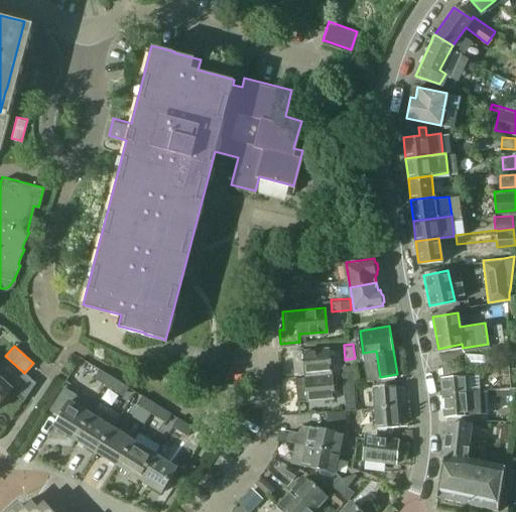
[(294,373),(331,370),(329,346),(292,350),(294,373)]
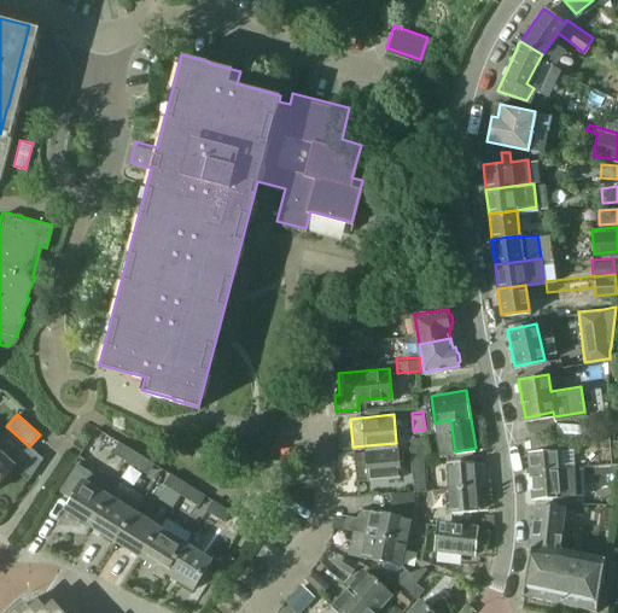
[(409,435),(410,444),(426,443),(426,433),(409,435)]
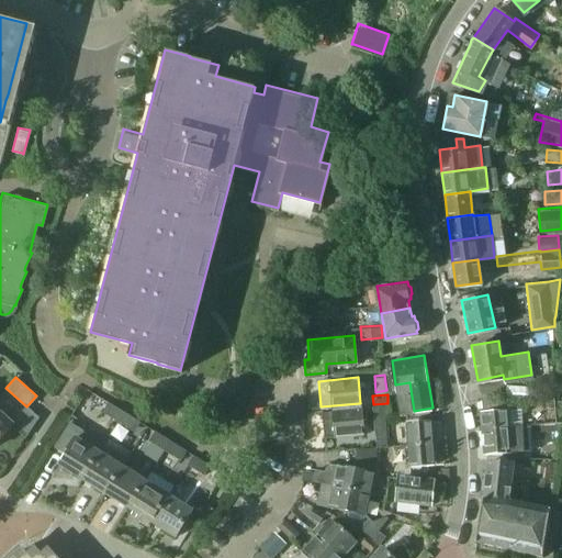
[(482,411),(480,411),(481,427),(507,424),(523,423),(520,408),(506,409),(505,403),(501,403),(499,394),(481,395),(482,411)]
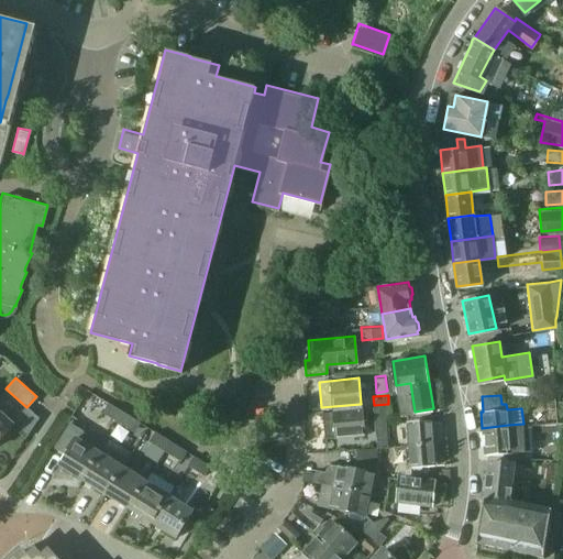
[(119,420),(124,412),(108,402),(102,409),(119,420)]
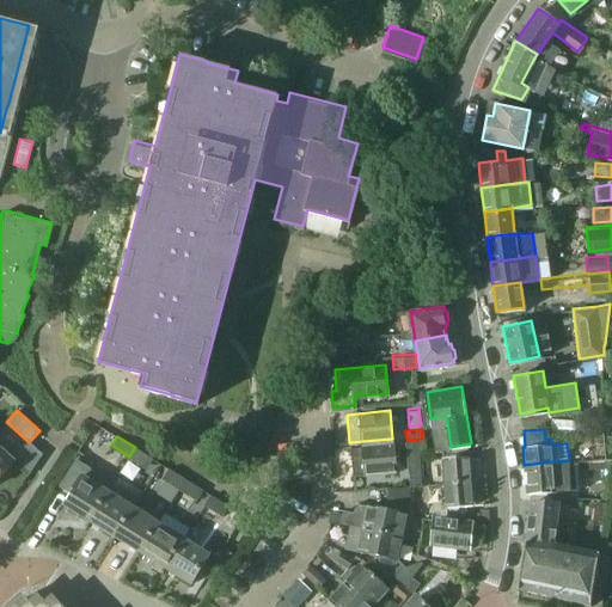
[(405,440),(409,472),(422,471),(420,453),(424,453),(422,439),(407,440),(405,440)]
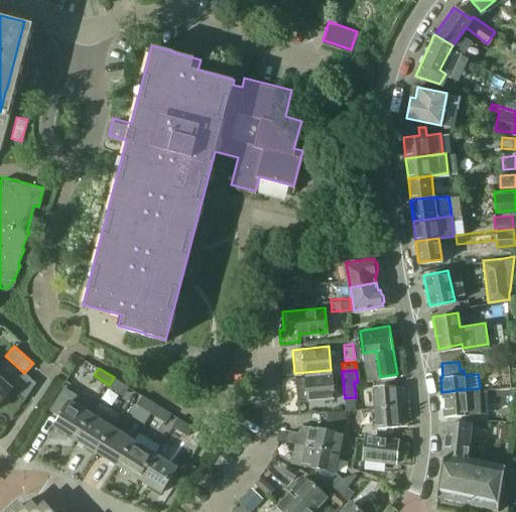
[(296,401),(333,398),(331,374),(294,376),(296,401)]
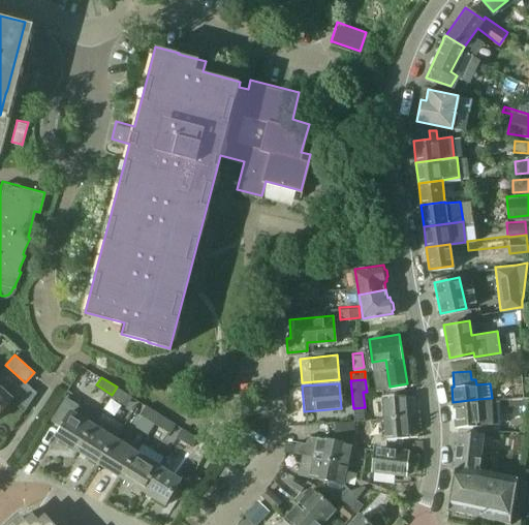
[(0,387),(0,409),(11,397),(0,387)]
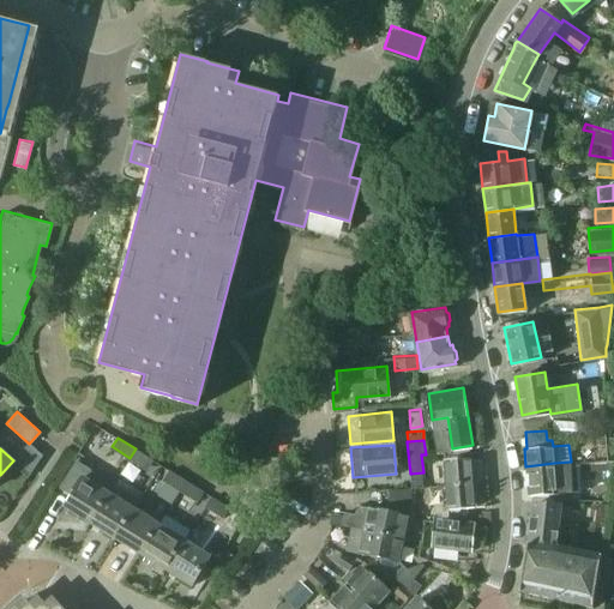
[(136,448),(130,458),(145,468),(151,458),(136,448)]
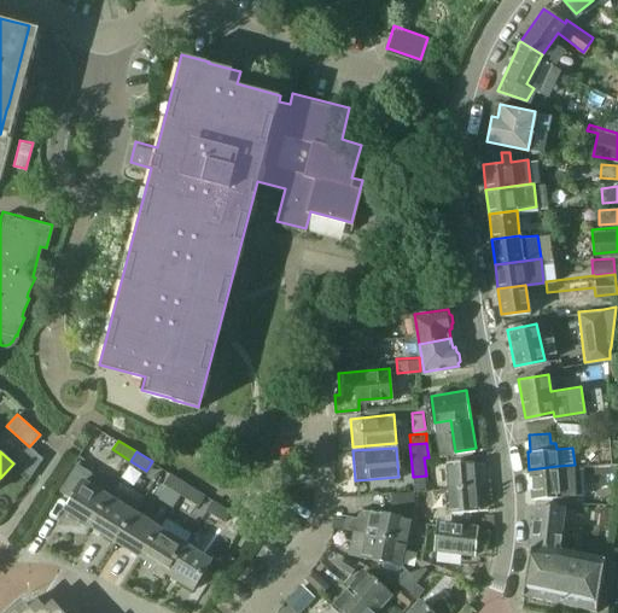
[(59,488),(73,495),(64,508),(89,524),(115,485),(76,461),(59,488)]
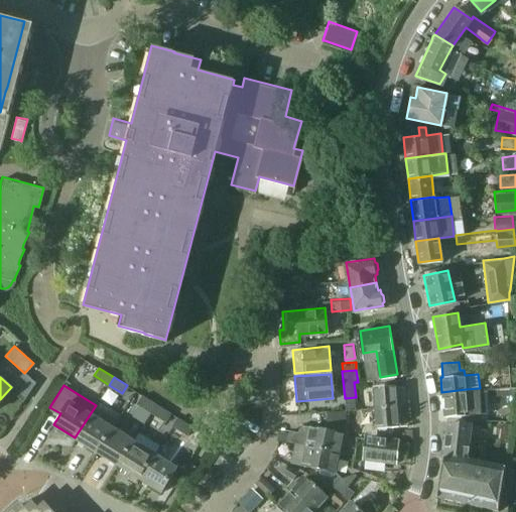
[(374,387),(376,406),(398,404),(397,386),(374,387)]
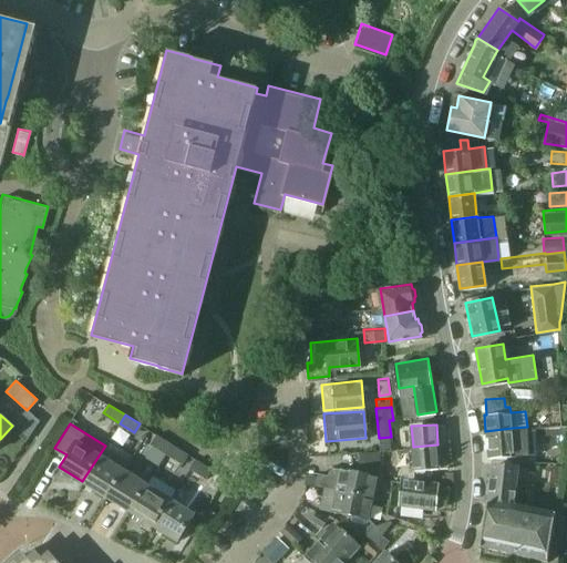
[(512,428),(485,431),(487,457),(514,456),(525,454),(525,443),(545,441),(546,441),(545,427),(545,425),(527,427),(512,428)]
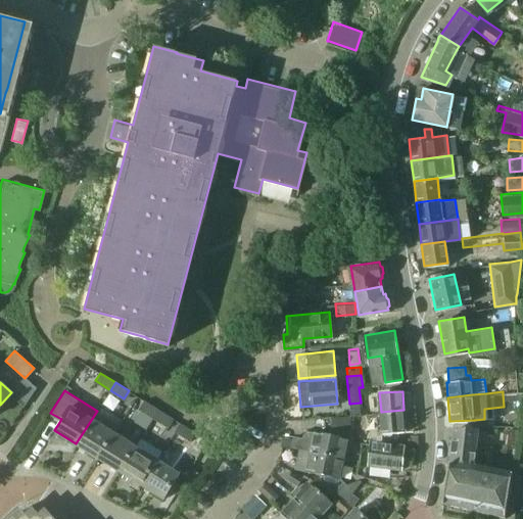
[(139,408),(153,417),(158,409),(144,399),(139,408)]
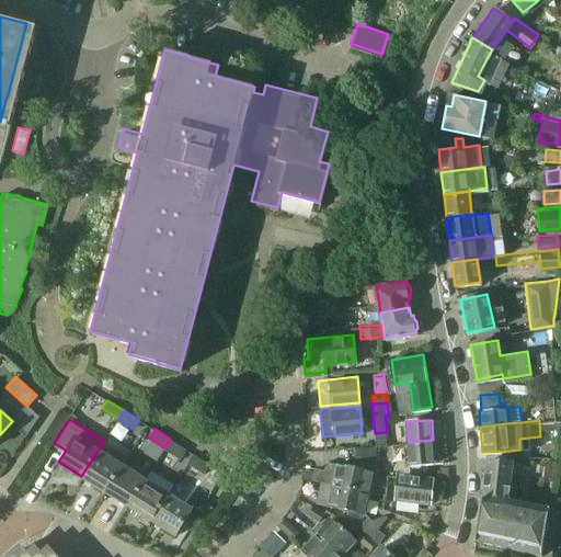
[(179,456),(184,448),(170,439),(164,447),(179,456)]
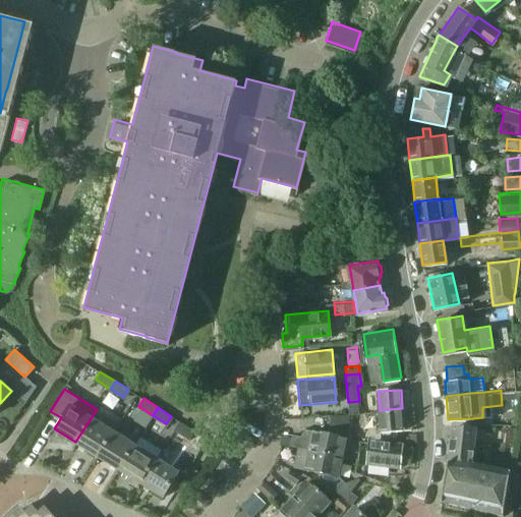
[(397,428),(403,428),(402,408),(380,410),(382,438),(398,437),(397,428)]
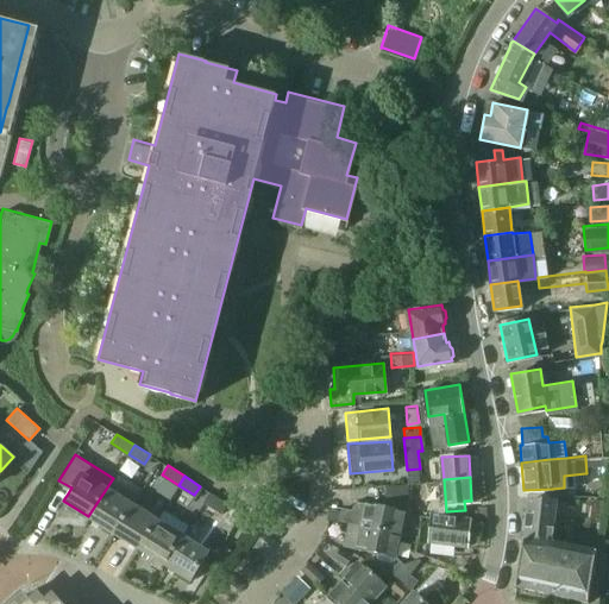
[(113,478),(88,516),(113,532),(132,503),(138,494),(113,478)]
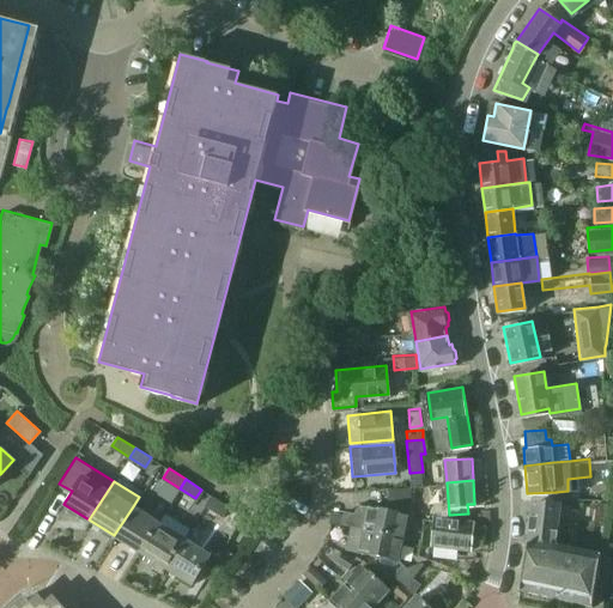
[(220,514),(226,505),(211,494),(205,504),(220,514)]
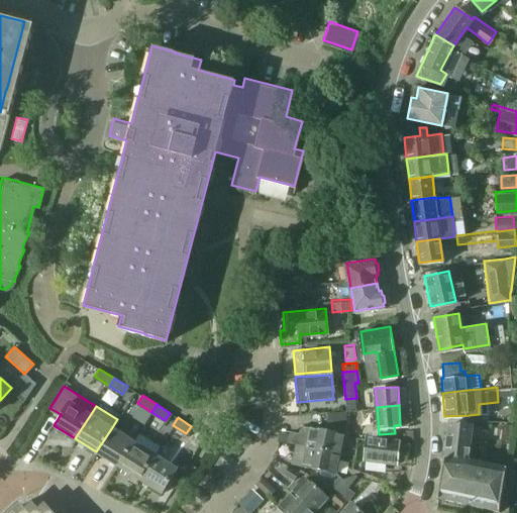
[(297,442),(297,443),(339,452),(343,433),(302,423),(300,431),(291,429),(289,440),(297,442)]
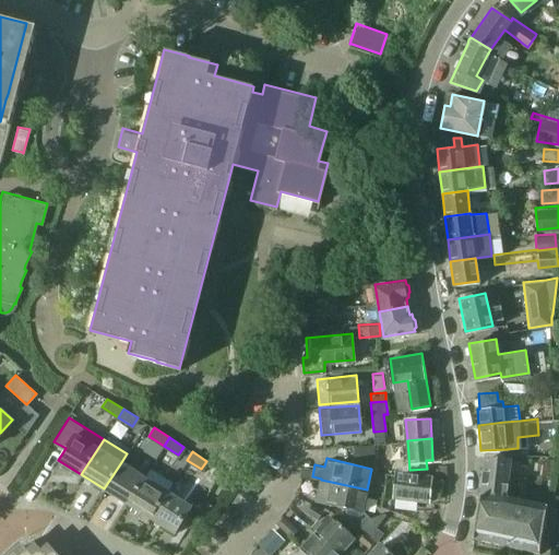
[(484,458),(480,494),(507,496),(509,460),(484,458)]
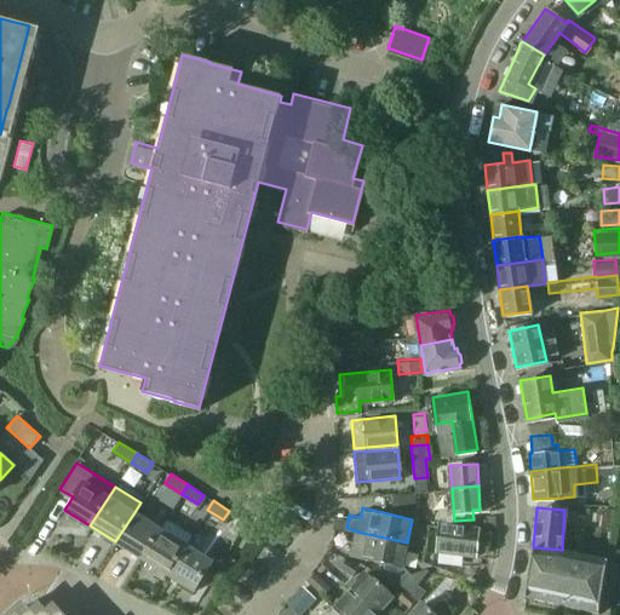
[(135,512),(115,541),(141,558),(160,528),(135,512)]
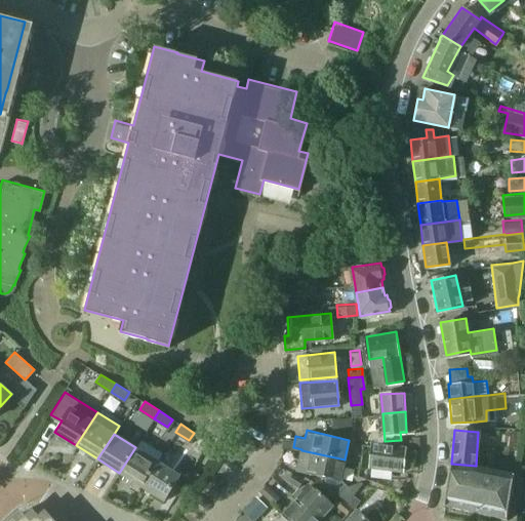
[(402,471),(405,448),(374,445),(372,468),(402,471)]
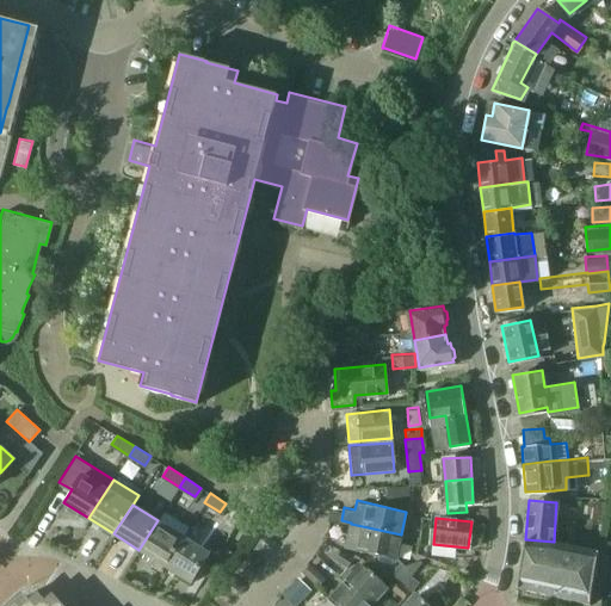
[(158,520),(139,550),(164,566),(183,536),(158,520)]
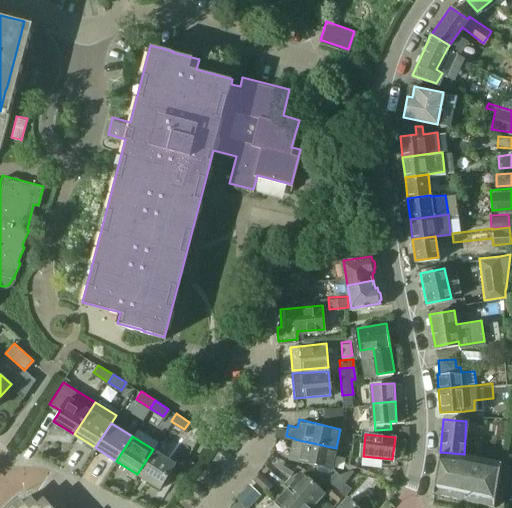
[(331,467),(336,448),(294,439),(289,456),(331,467)]
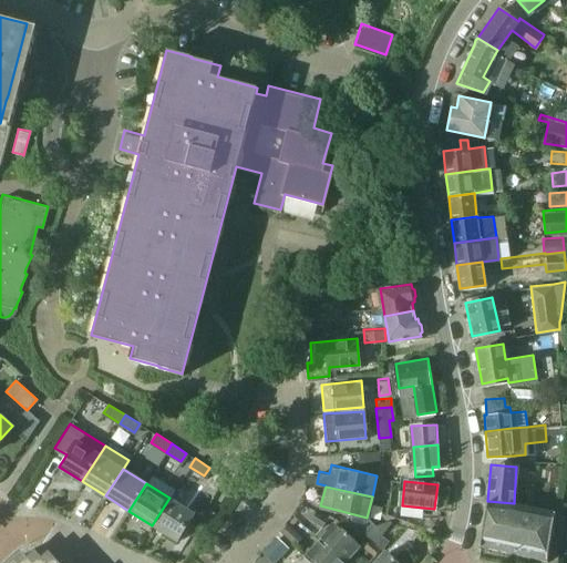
[(169,498),(152,525),(176,540),(193,512),(169,498)]
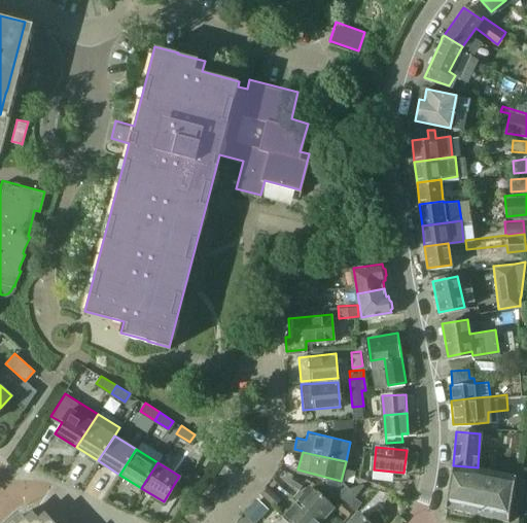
[(517,476),(478,467),(453,465),(453,469),(448,506),(510,521),(517,476)]
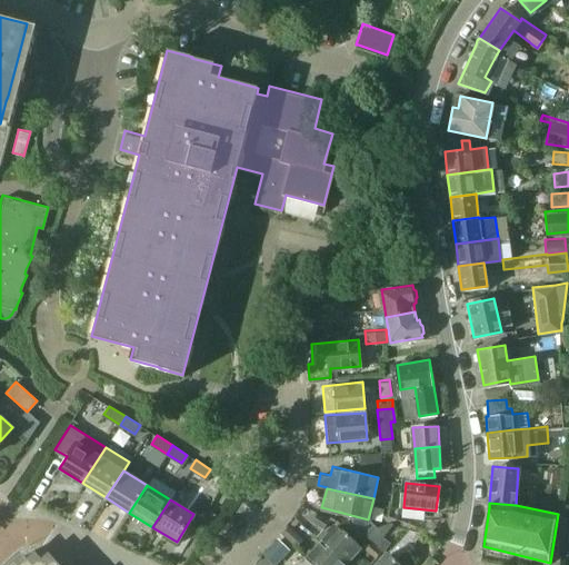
[(322,528),(328,519),(319,512),(312,521),(322,528)]
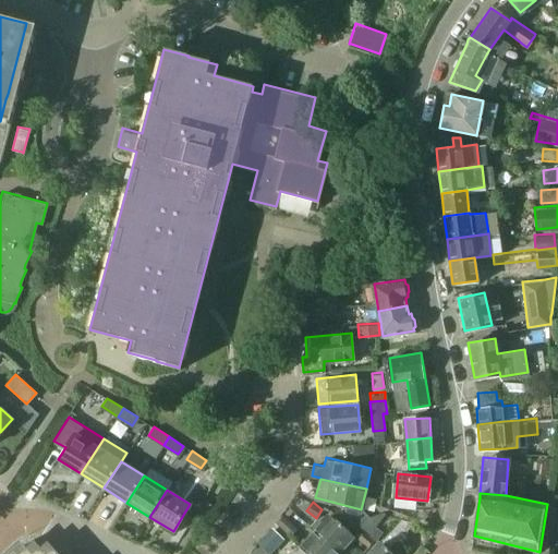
[(276,521),(289,534),(296,527),(282,514),(276,521)]
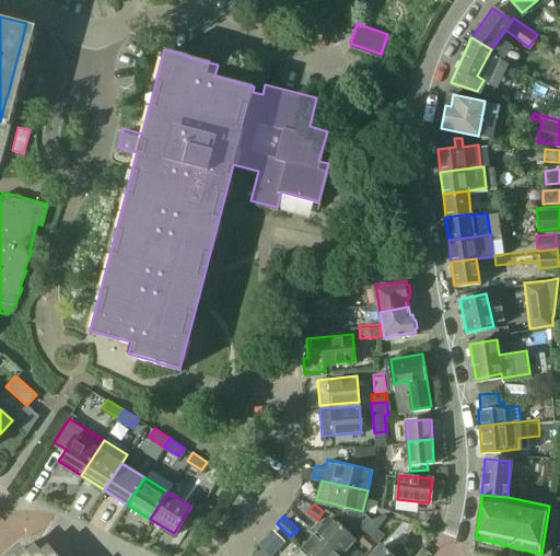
[(313,528),(340,554),(354,539),(331,517),(323,525),(319,522),(313,528)]
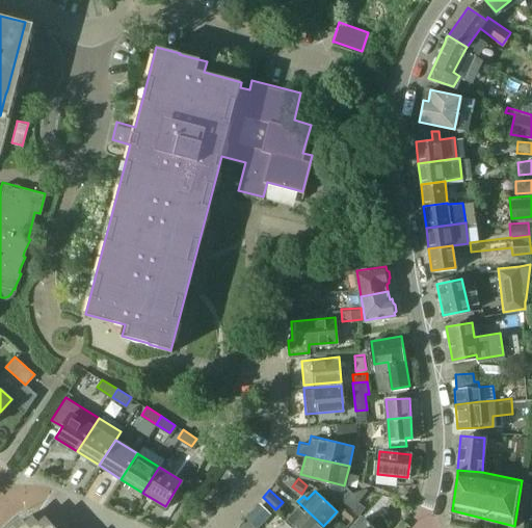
[(351,508),(355,512),(358,515),(365,505),(358,500),(360,498),(352,492),(345,502),(352,508),(351,508)]
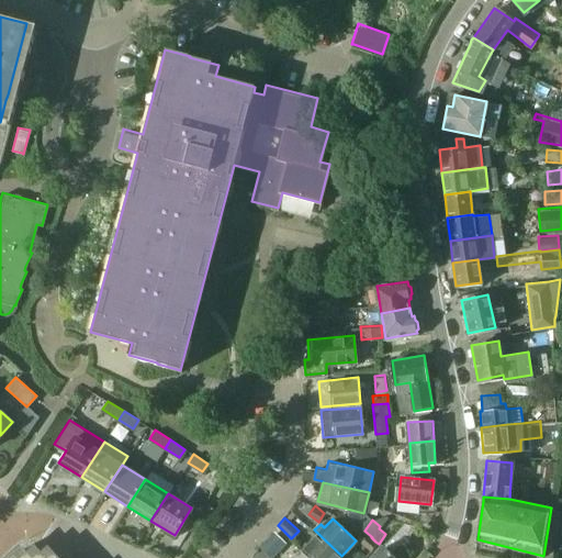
[(302,549),(311,557),(338,557),(341,556),(314,529),(314,531),(317,534),(302,549)]
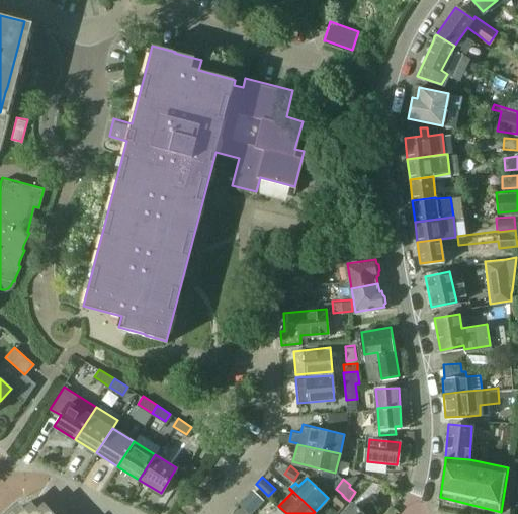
[(251,492),(234,513),(246,513),(259,498),(251,492)]
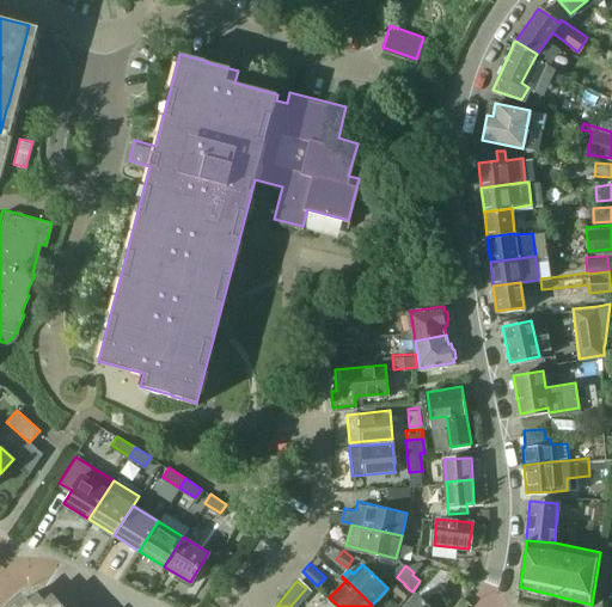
[(60,606),(53,598),(44,605),(37,596),(29,604),(22,596),(8,606),(60,606)]
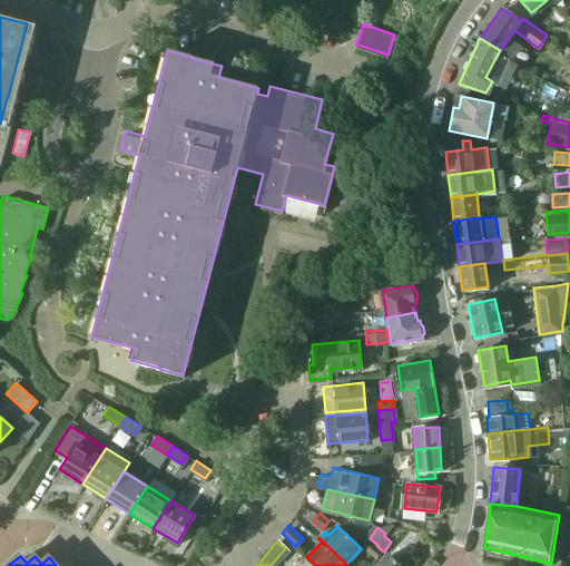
[(399,565),(387,556),(377,565),(399,565)]
